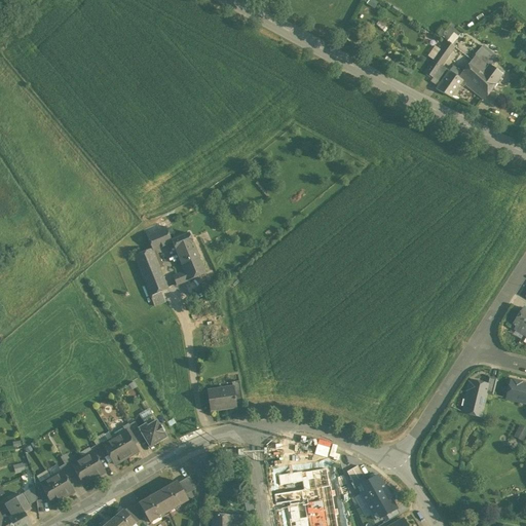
[(452,43),(462,33),(452,24),(442,34),(452,43)]
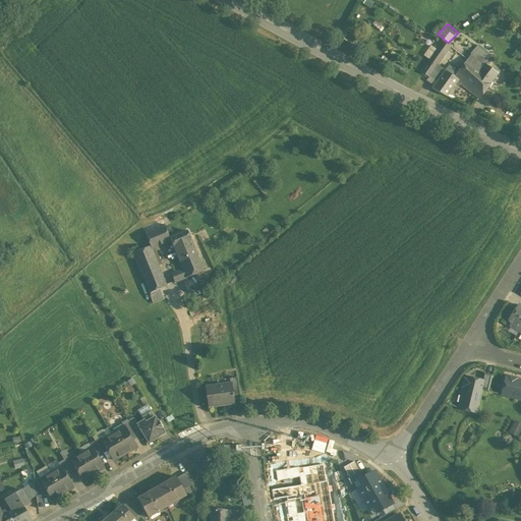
[(431,57),(421,72),(428,77),(450,47),(443,42),(438,50),(431,57)]
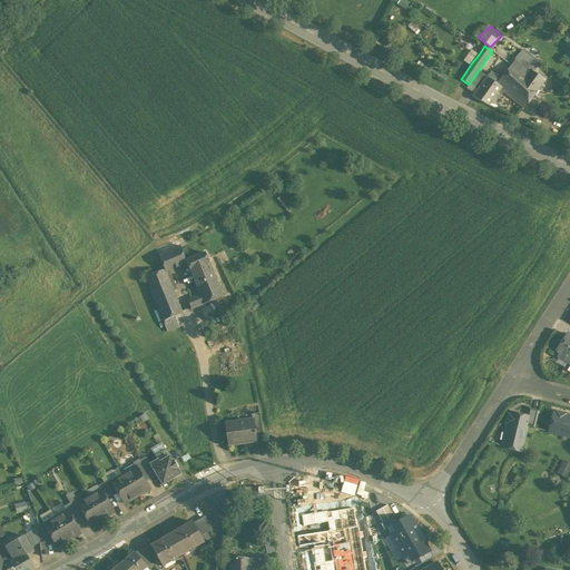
[(473,50),(468,59),(472,62),(479,55),(473,50)]
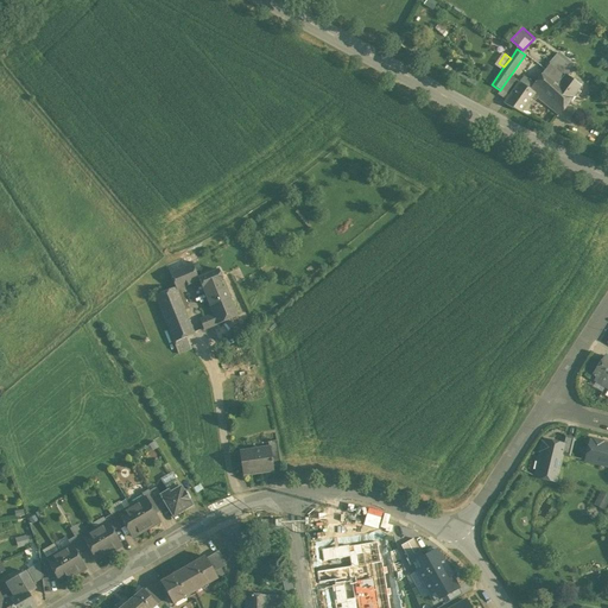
[(546,69),(525,55),(500,90),(492,84),(489,88),(507,101),(519,83),(530,90),(546,69)]
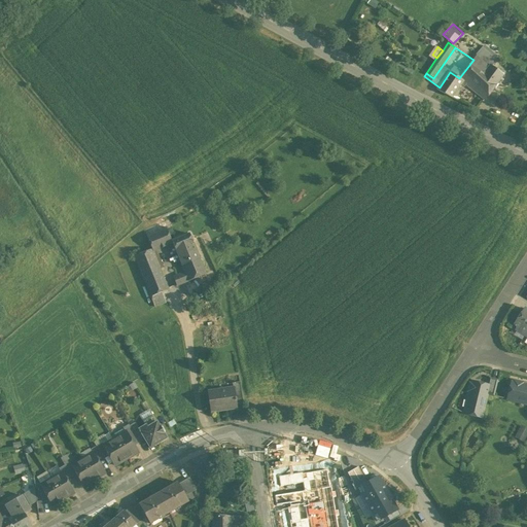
[(478,56),(489,65),(496,58),(485,47),(478,56)]
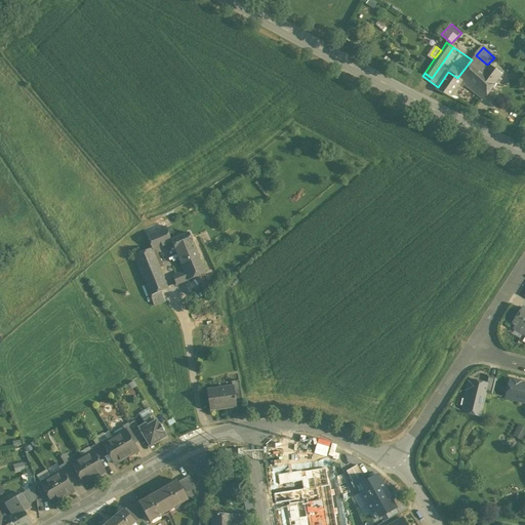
[(472,59),(457,78),(461,81),(461,82),(483,99),(493,85),(503,72),(494,65),(488,73),(484,69),(487,65),(476,55),(472,59)]
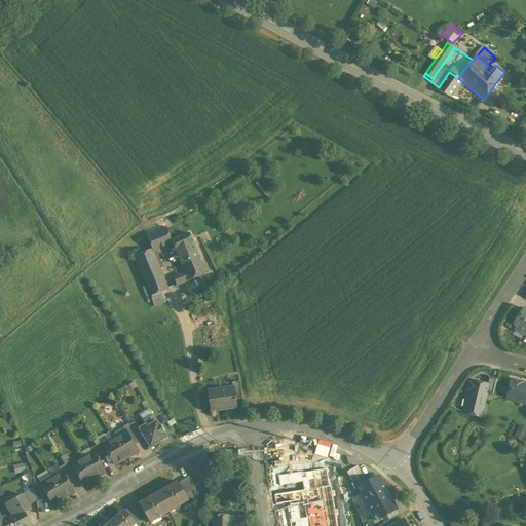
[(439,87),(437,89),(451,98),(460,85),(462,82),(462,81),(458,78),(449,72),(439,87)]
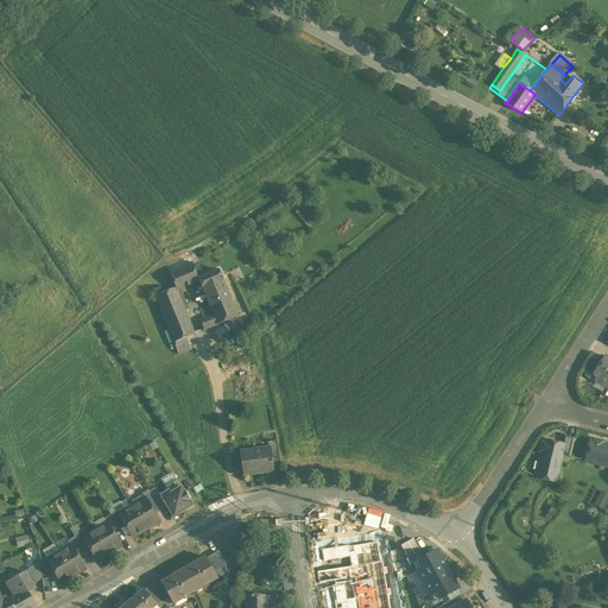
[(532,99),(521,113),(527,116),(538,102),(532,99)]
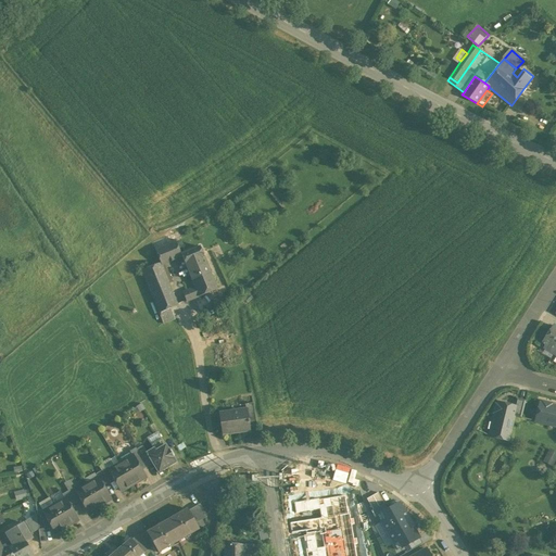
[(176,241),(155,250),(161,263),(162,266),(182,257),(181,254),(176,241)]
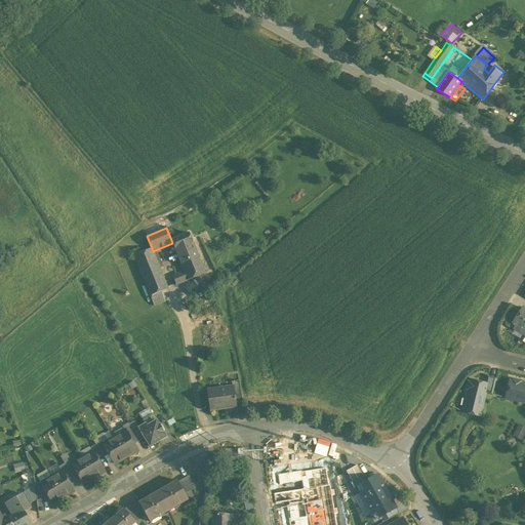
[(189,233),(171,240),(172,243),(184,272),(188,281),(205,273),(189,233)]
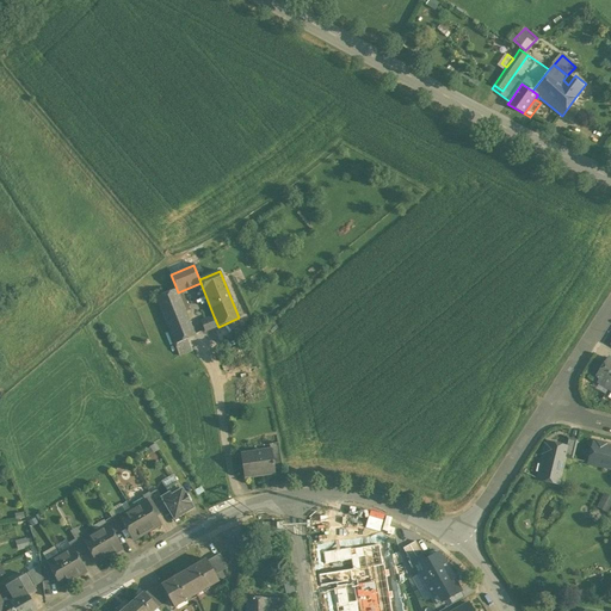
[(177,289),(155,298),(174,345),(187,339),(196,337),(178,292),(177,289)]
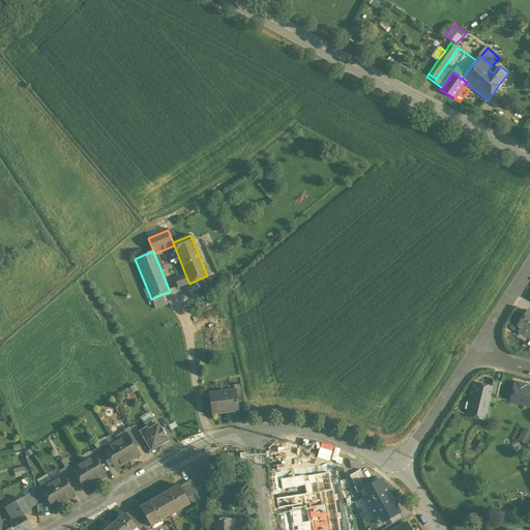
[(185,274),(174,278),(178,288),(189,284),(185,274)]
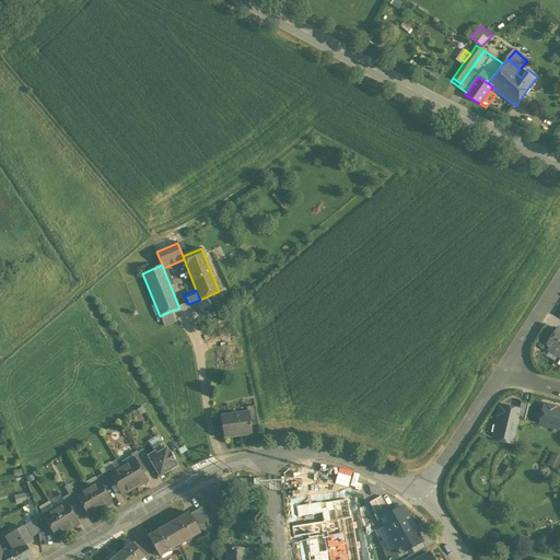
[(172,311),(160,316),(164,326),(176,322),(172,311)]
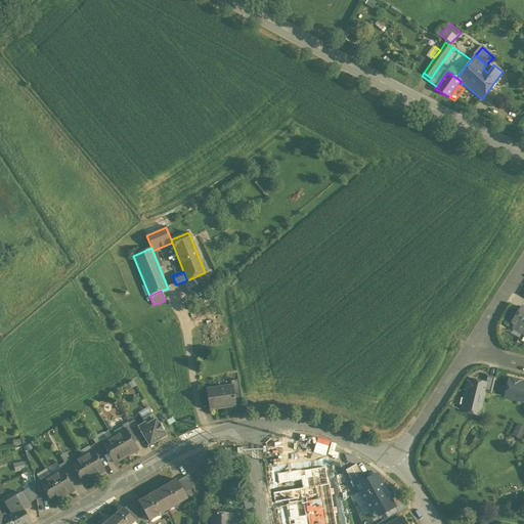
[(523,330),(523,308),(522,307),(512,322),(515,325),(513,329),(522,334),(523,330)]
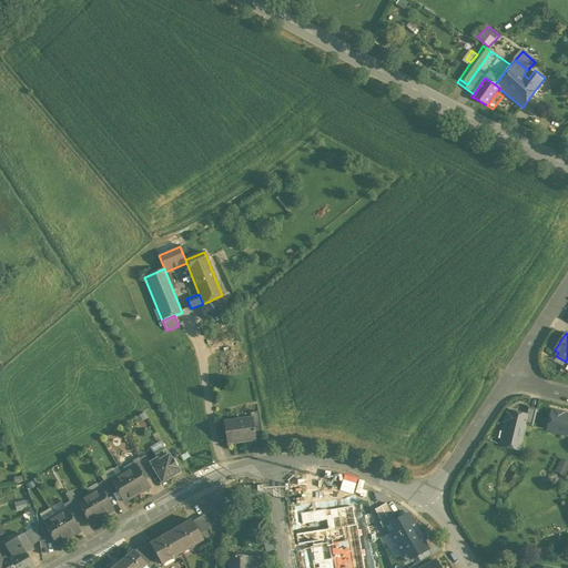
[(526,415),(509,412),(508,414),(506,415),(505,421),(506,422),(500,446),(519,450),(526,425),(531,427),(536,411),(528,408),(526,415)]
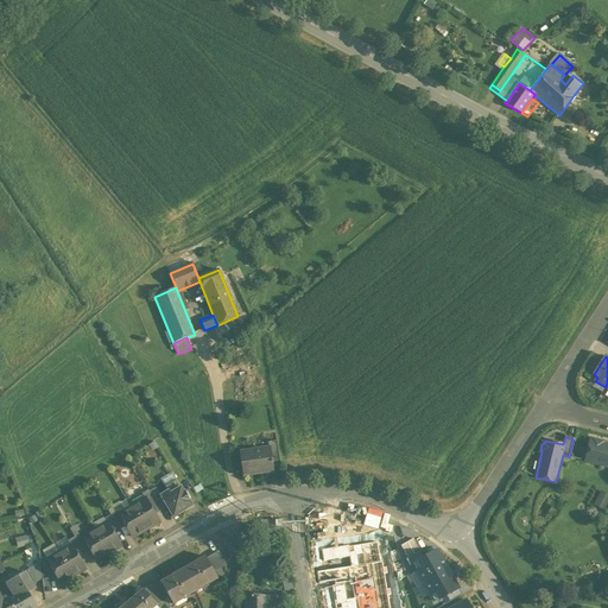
[(277,441),(268,442),(270,450),(271,450),(273,467),(280,466),(277,441)]
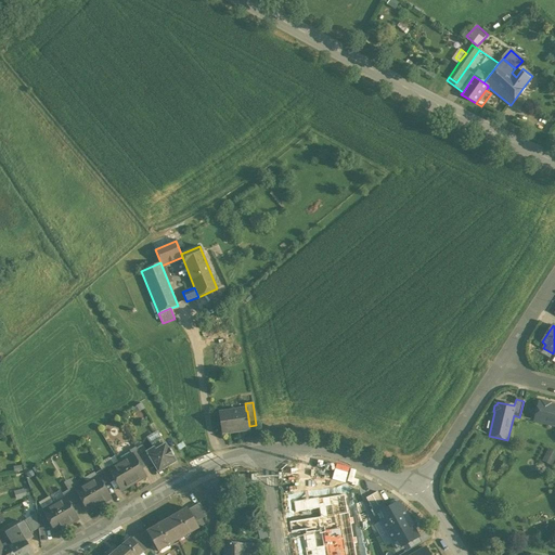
[(534,421),(554,425),(554,405),(550,404),(549,403),(543,402),(542,403),(539,402),(534,421)]
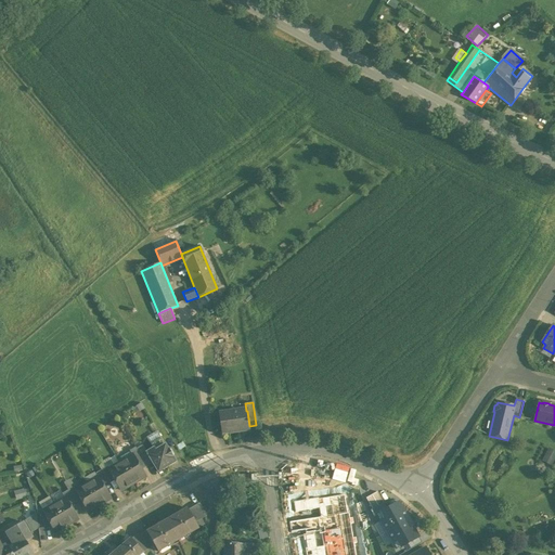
[(246,411),(222,414),(224,434),(249,430),(249,426),(247,411),(246,411)]
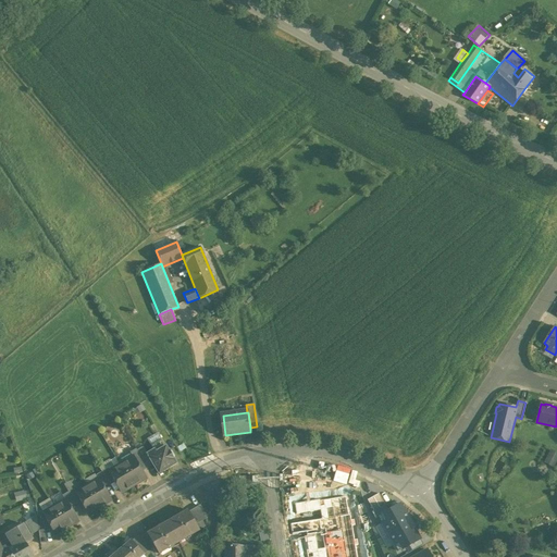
[(169,450),(162,440),(151,446),(153,450),(147,454),(152,465),(159,474),(176,463),(173,459),(174,456),(171,452),(169,450)]
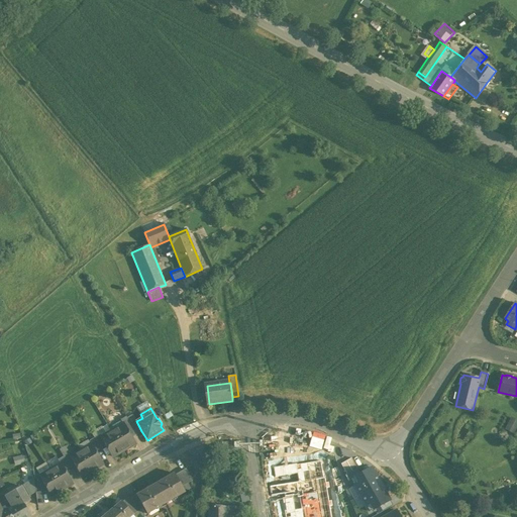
[(141,431),(136,421),(132,415),(127,418),(136,434),(141,431)]
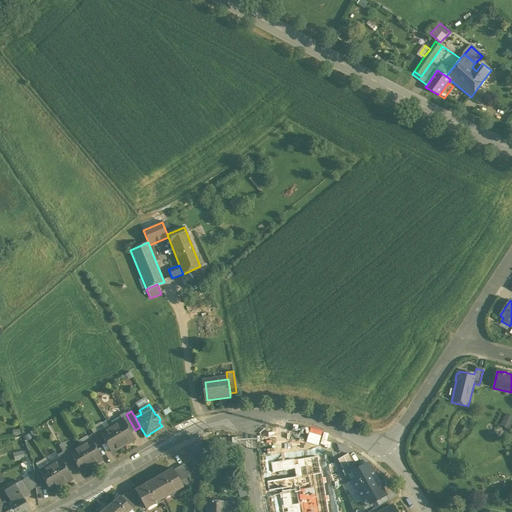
[(126,414),(120,417),(122,421),(123,420),(130,433),(135,430),(126,414)]
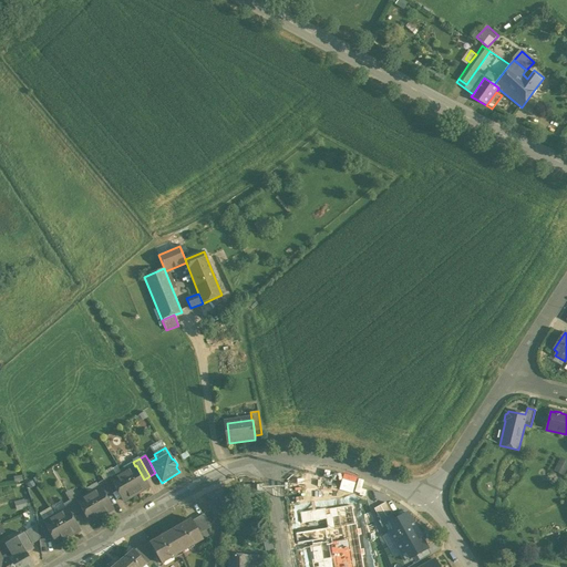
[(144,480),(136,465),(135,466),(123,474),(135,494),(148,486),(144,480)]
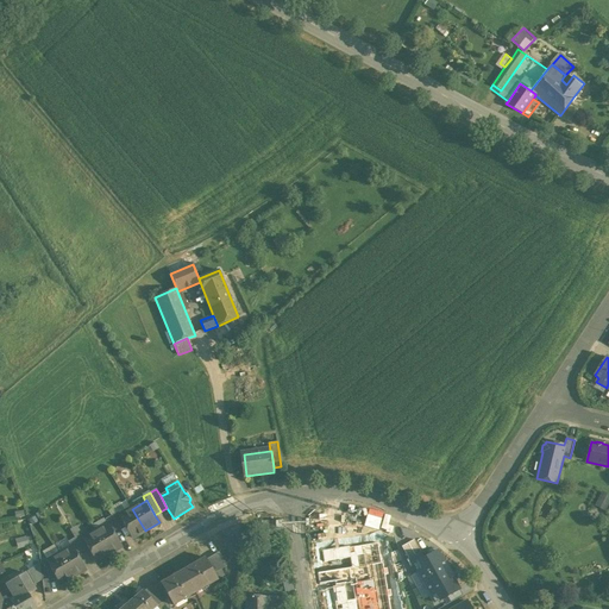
[(132,509),(119,516),(125,525),(133,538),(145,531),(132,509)]
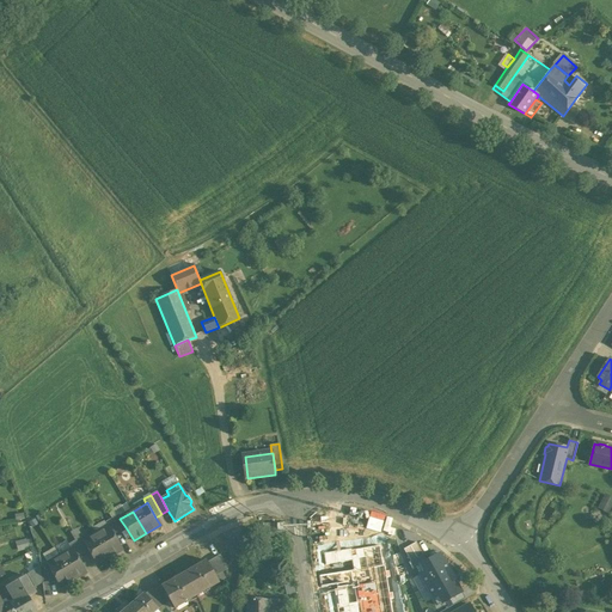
[(126,527),(120,519),(118,515),(111,519),(120,531),(126,527)]
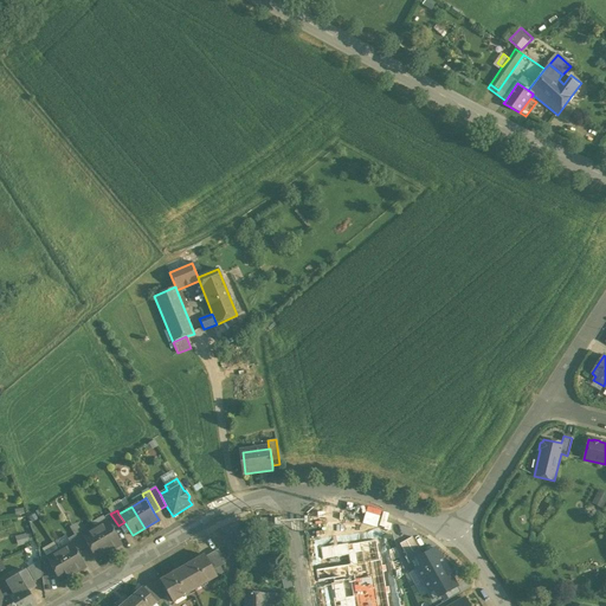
[(118,526),(110,514),(104,517),(108,522),(113,529),(118,526)]
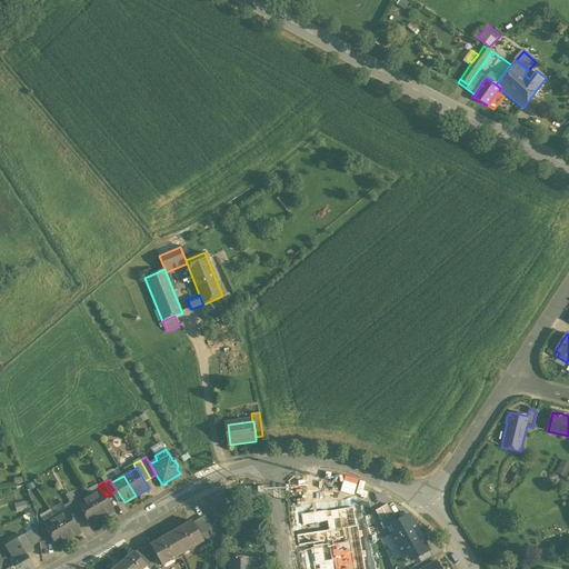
[(101,490),(89,497),(102,518),(113,511),(106,497),(101,490)]
